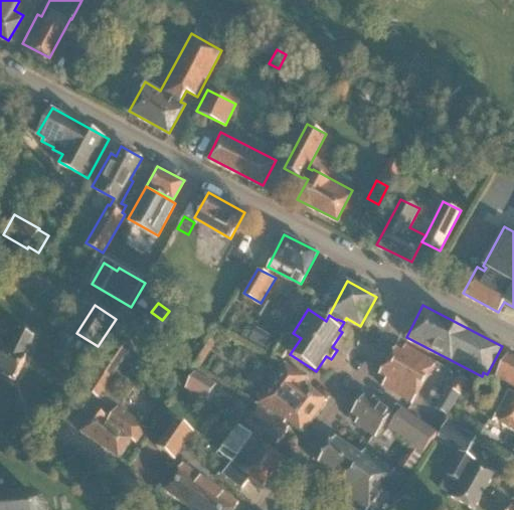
[(0,369),(15,378),(26,355),(25,354),(35,335),(20,327),(10,347),(0,341),(0,369)]
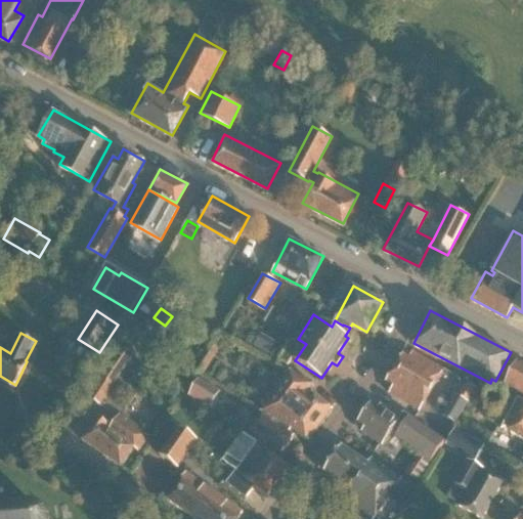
[(55,351),(95,373),(102,358),(63,337),(55,351)]
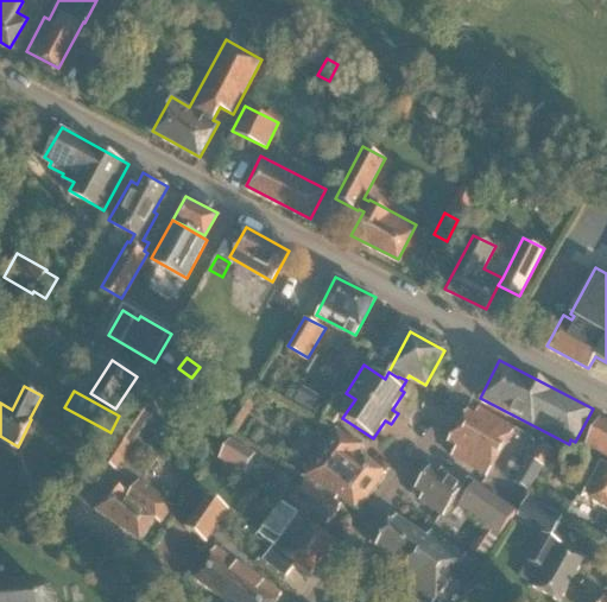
[(348,400),(337,393),(323,414),(334,422),(348,400)]
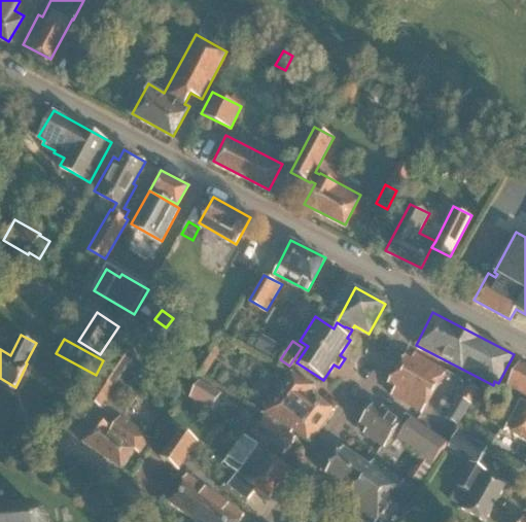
[(133,357),(124,350),(104,380),(114,386),(133,357)]
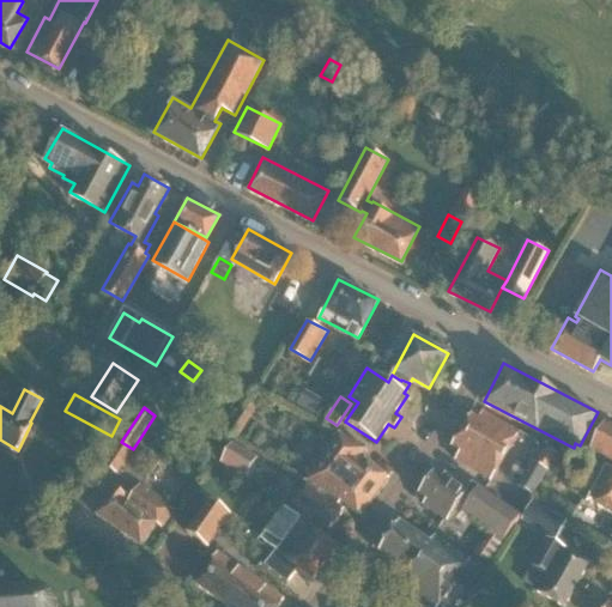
[(520,430),(484,410),(479,417),(472,412),(452,443),(460,448),(455,456),(491,478),(520,430)]
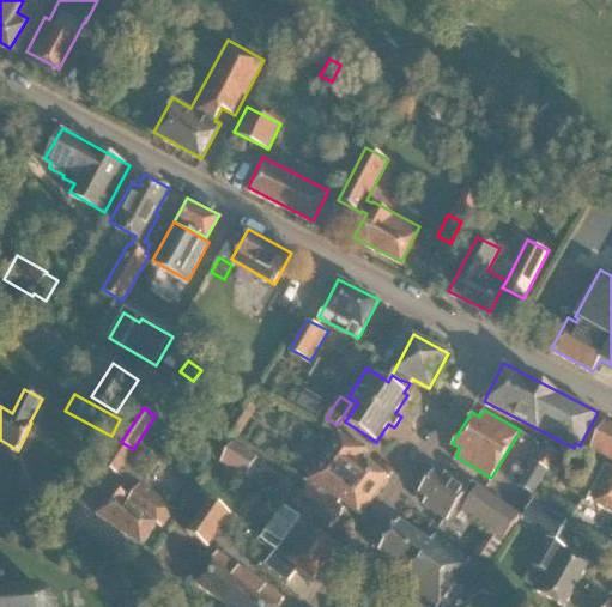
[(611,423),(606,420),(592,448),(611,459),(611,423)]
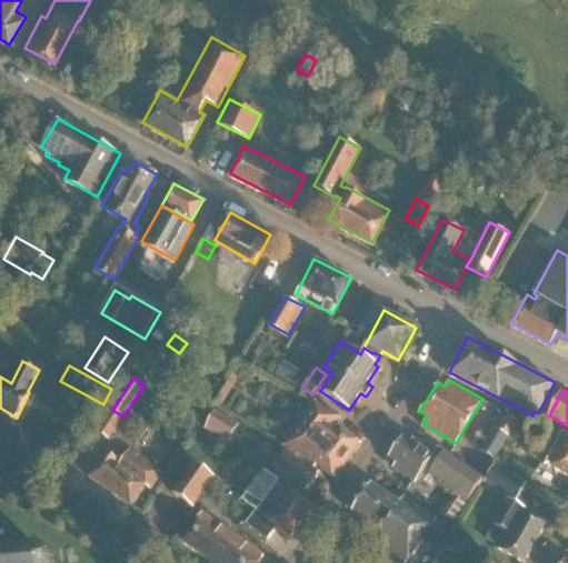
[(335,476),(361,443),(336,423),(341,415),(316,401),(285,445),(278,441),(278,442),(284,446),(320,471),(315,466),(318,463),(335,476)]
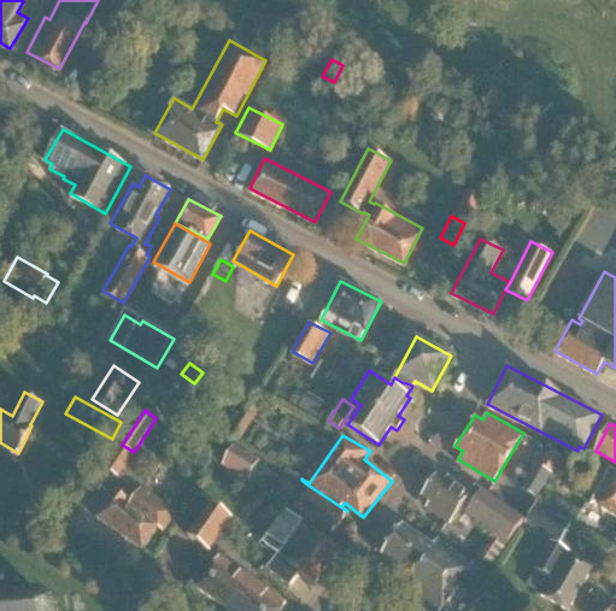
[(222,463),(248,479),(260,458),(234,442),(222,463)]
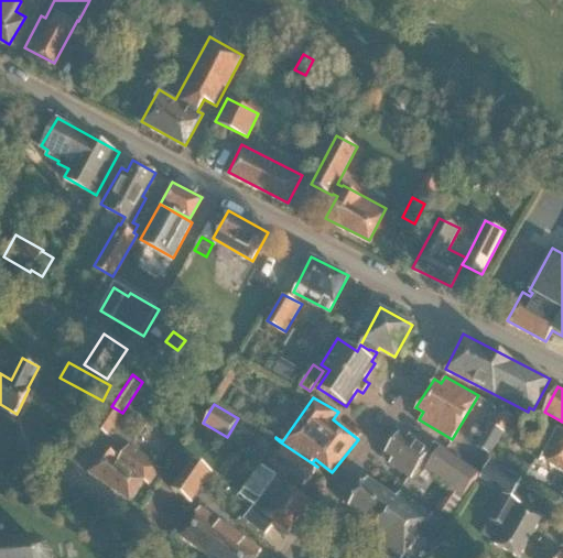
[(121,413),(110,405),(96,426),(108,434),(121,413)]
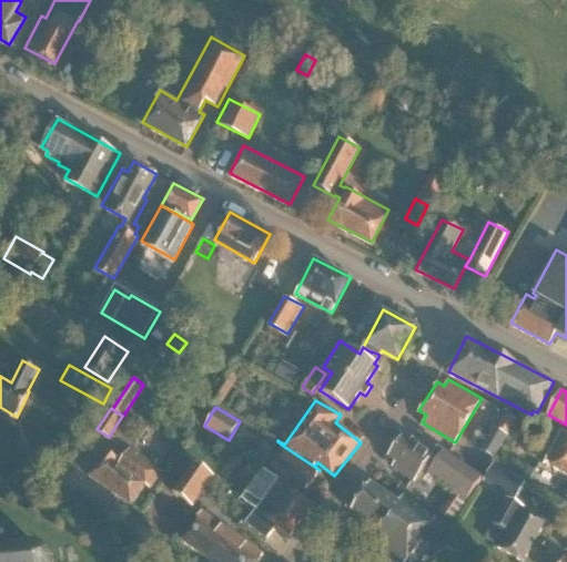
[(508,432),(516,418),(506,411),(497,426),(508,432)]
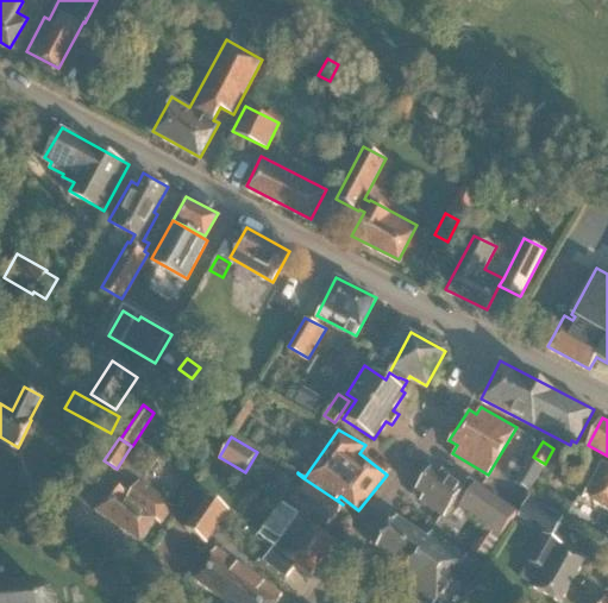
[(562,476),(572,482),(585,478),(591,468),(588,454),(576,448),(564,452),(558,464),(562,476)]
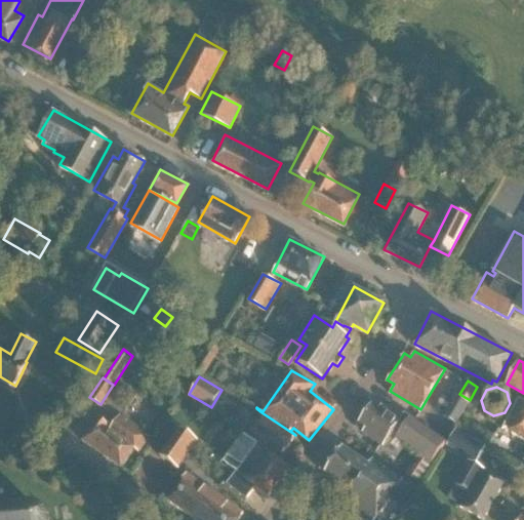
[(455,394),(443,414),(457,423),(471,401),(470,400),(459,394),(456,392),(455,394)]
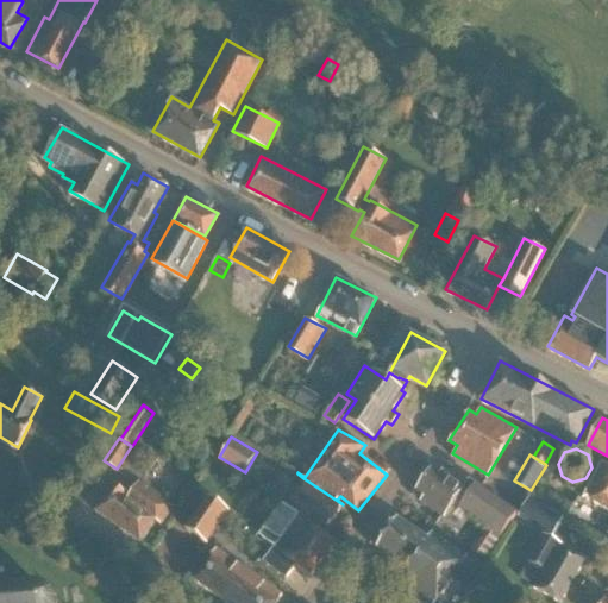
[(607,463),(602,460),(584,494),(607,506),(607,463)]
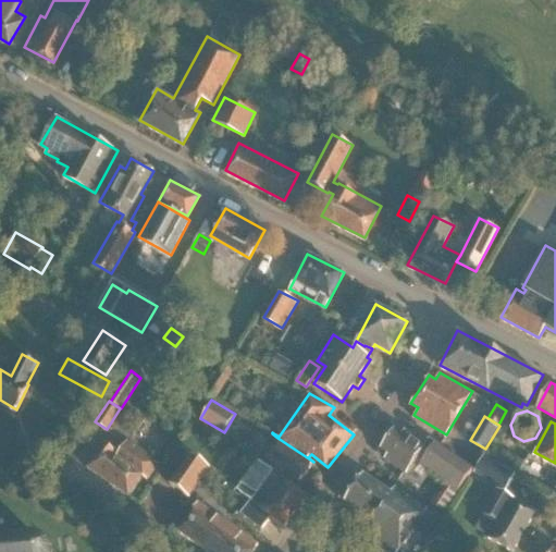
[(402,432),(395,428),(381,448),(387,452),(385,456),(406,471),(416,460),(447,482),(458,490),(473,468),(430,438),(425,443),(405,428),(402,432)]
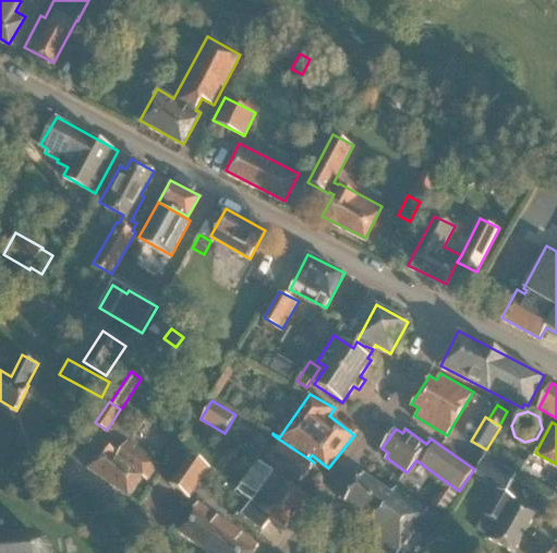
[(301,481),(314,463),(278,439),(273,434),(267,442),(274,446),(266,456),(301,481)]
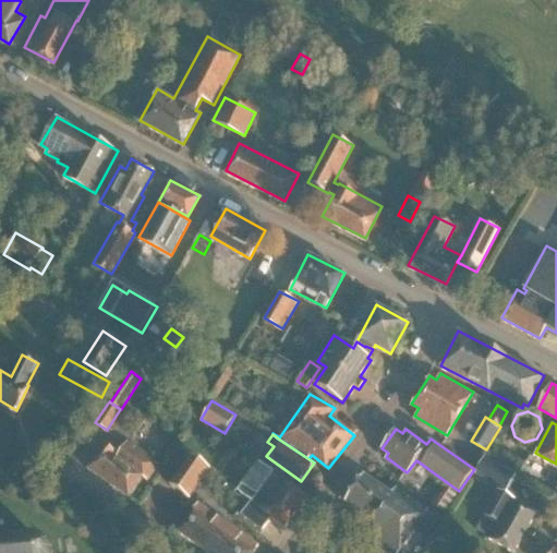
[(143,476),(148,479),(159,461),(128,440),(119,453),(105,443),(88,467),(130,495),(143,476)]
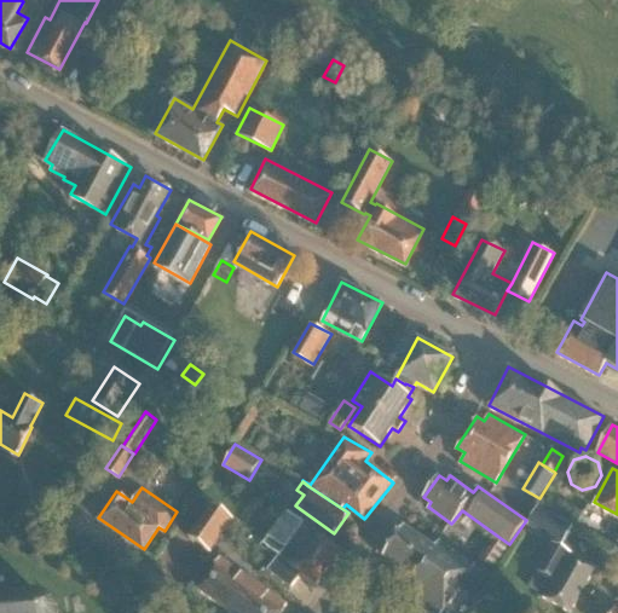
[(212,502),(189,535),(209,549),(231,516),(212,502)]
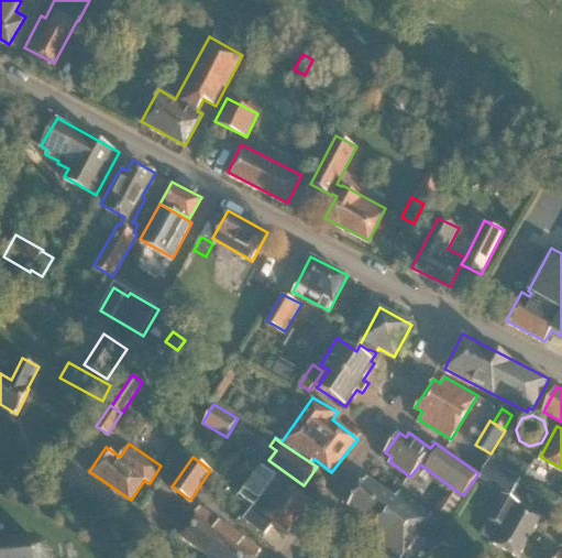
[(521,477),(489,459),(480,476),(510,494),(521,477)]
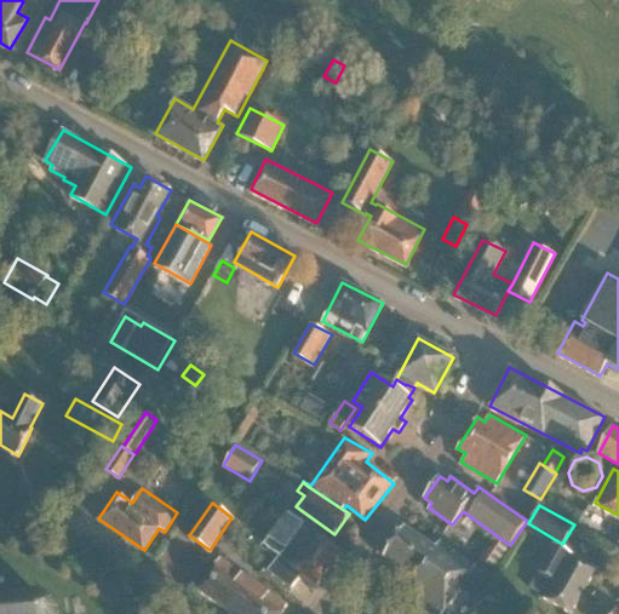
[(267,538),(264,543),(280,555),(286,547),(304,522),(288,510),(267,538)]
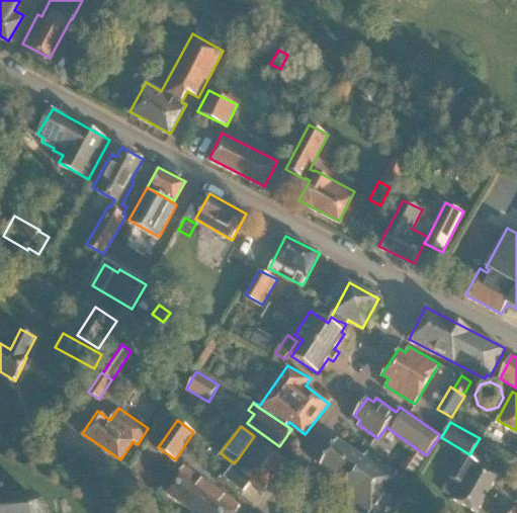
[(342,479),(334,491),(366,512),(368,512),(386,488),(398,471),(362,446),(357,453),(338,440),(321,464),(342,479)]
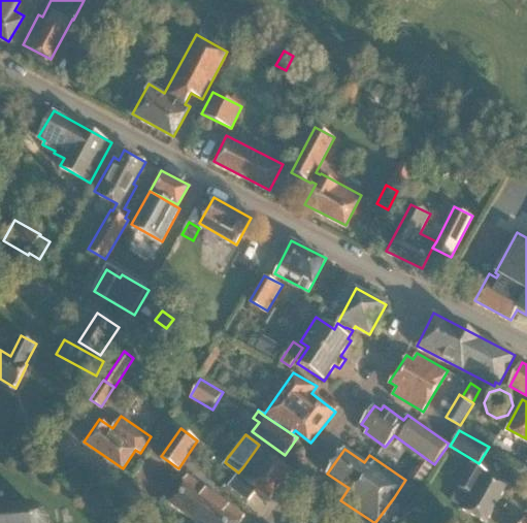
[(238,472),(228,485),(248,500),(254,492),(257,488),(268,497),(291,468),(267,451),(255,466),(251,471),(245,478),(238,472)]
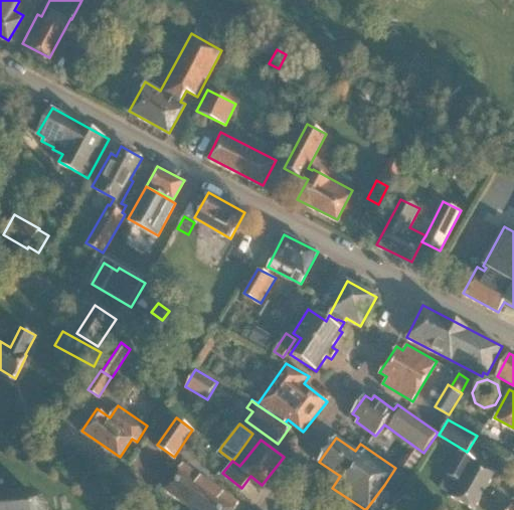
[(423,453),(413,446),(406,456),(404,454),(398,462),(410,470),(423,453)]
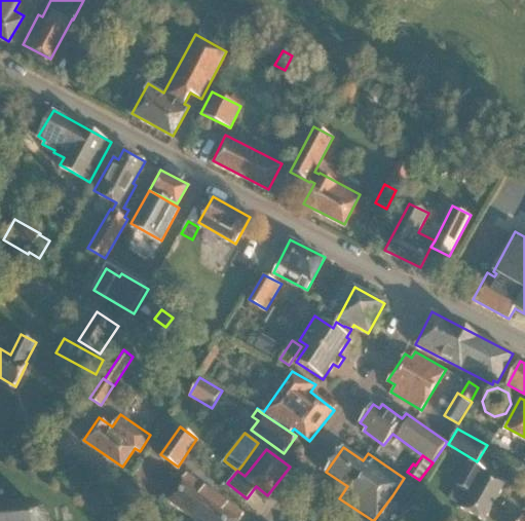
[(505,481),(469,459),(455,483),(467,490),(459,505),(485,518),(505,481)]
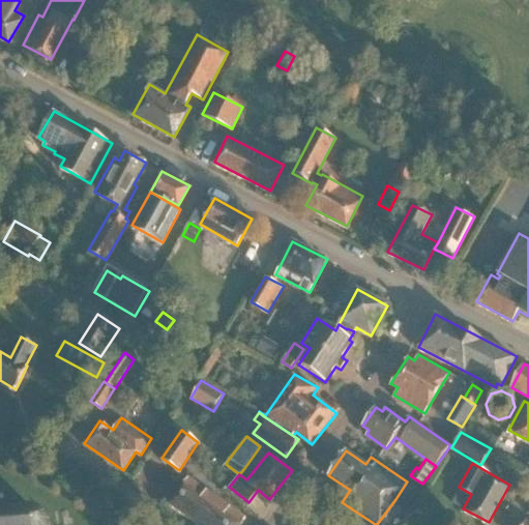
[(239,524),(245,516),(188,475),(169,502),(201,524),(239,524)]
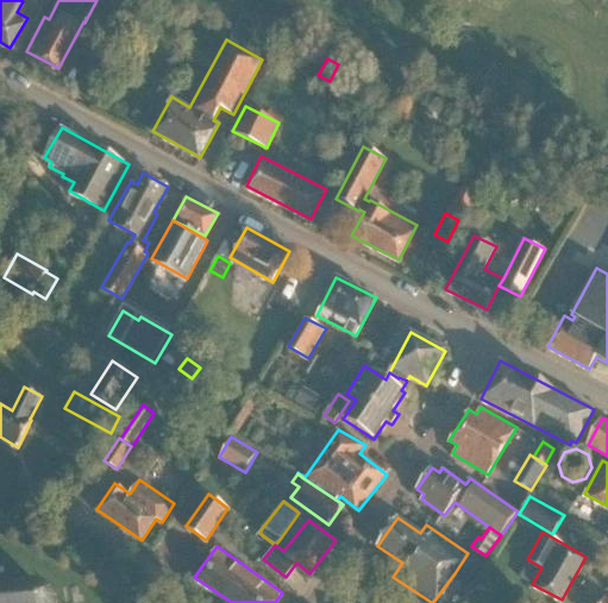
[(468,553),(455,573),(464,579),(477,560),(468,553)]
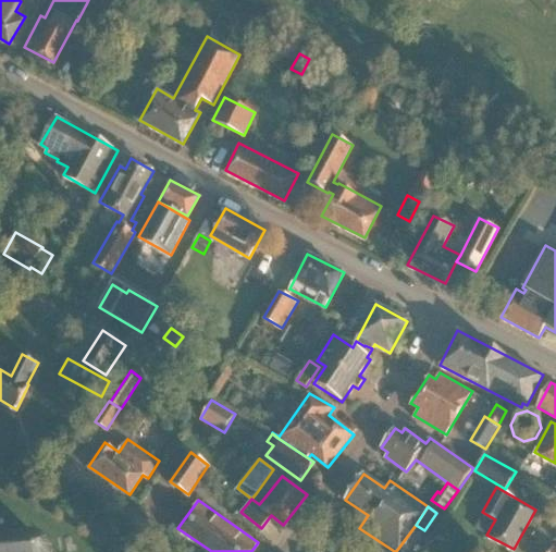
[(52,551),(51,551),(50,551),(49,549),(47,546),(48,544),(47,543),(46,544),(42,542),(39,540),(40,539),(38,538),(38,539),(34,538),(29,539),(29,537),(26,537),(26,539),(0,540),(0,551),(52,551)]
